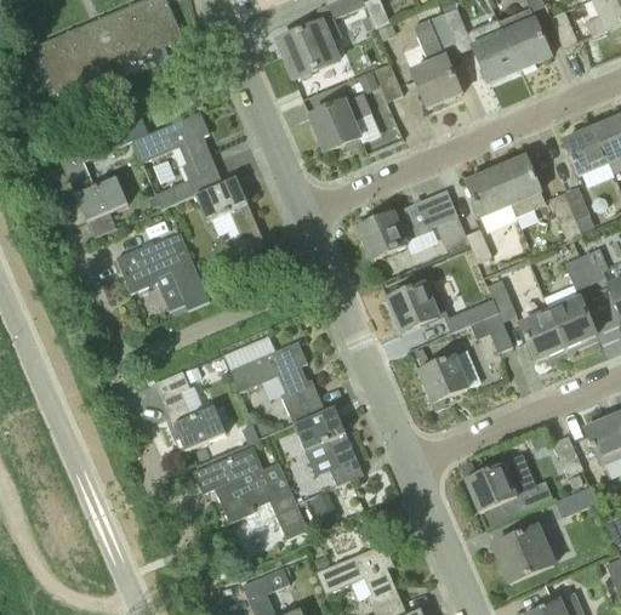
[(142,0),(131,5),(151,52),(183,38),(166,0),(142,0)]
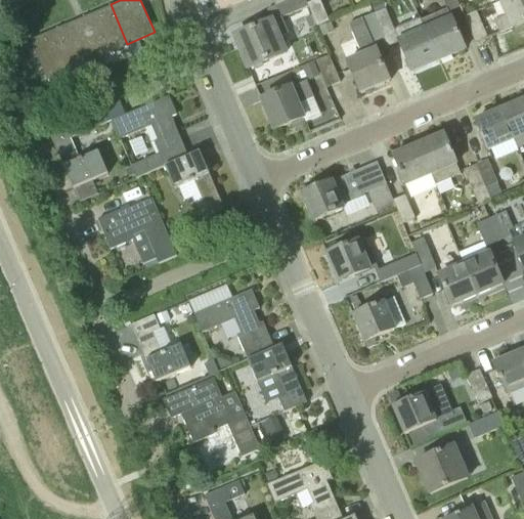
[(282,0),(275,3),(267,7),(272,18),(234,34),(249,67),(288,49),(281,34),(288,32),(281,15),(308,4),(307,1),(307,0),(282,0)]
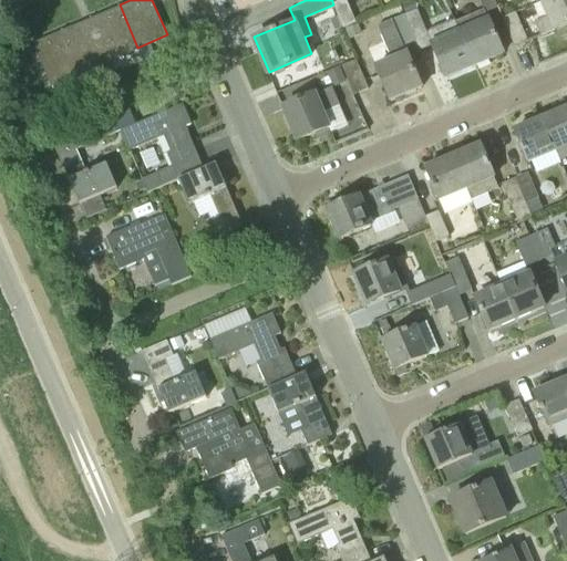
[(342,27),(356,20),(348,0),(334,0),(332,1),(333,4),(342,27)]
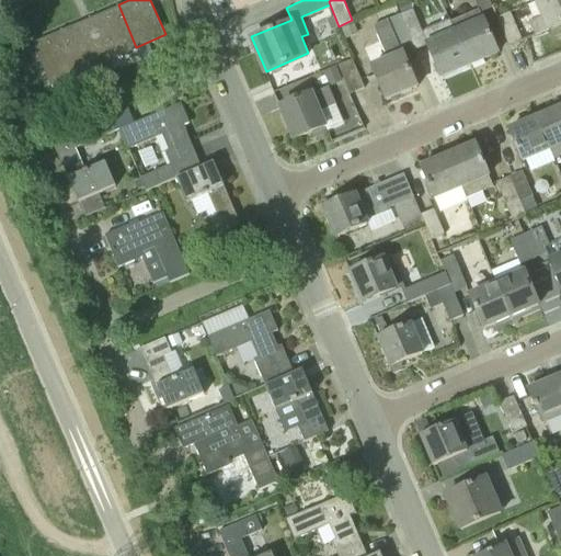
[(411,4),(409,0),(399,0),(397,1),(400,9),(411,4)]
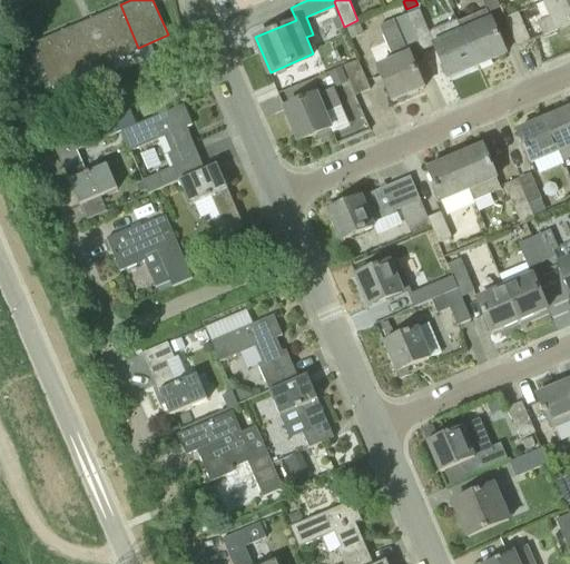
[(483,0),(487,7),(488,10),(500,6),(497,0),(483,0)]
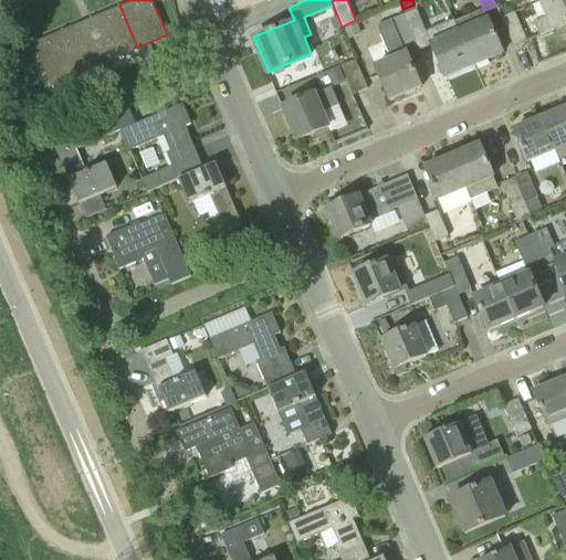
[(538,0),(545,14),(534,19),(540,33),(565,21),(565,0),(538,0)]
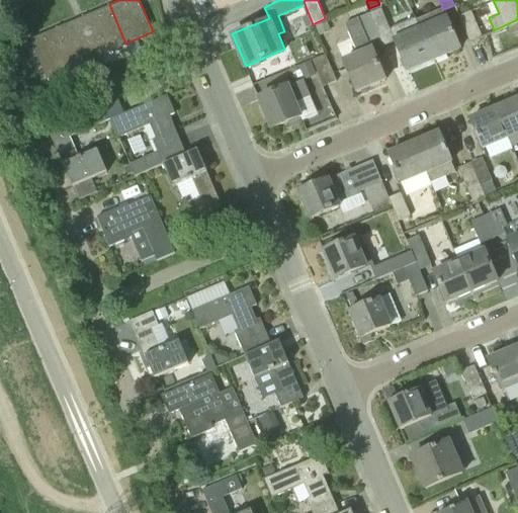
[(100,55),(125,44),(109,4),(84,15),(100,55)]
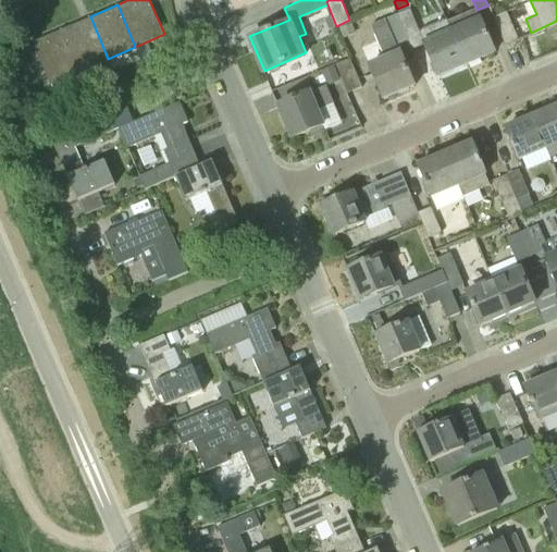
[(419,28),(410,7),(397,12),(396,12),(411,48),(424,43),(437,73),(465,62),(450,27),(446,17),(419,28)]
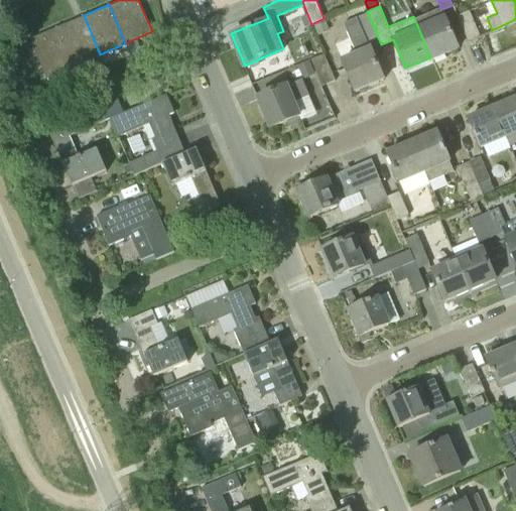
[(469,40),(480,35),(469,9),(457,14),(469,40)]
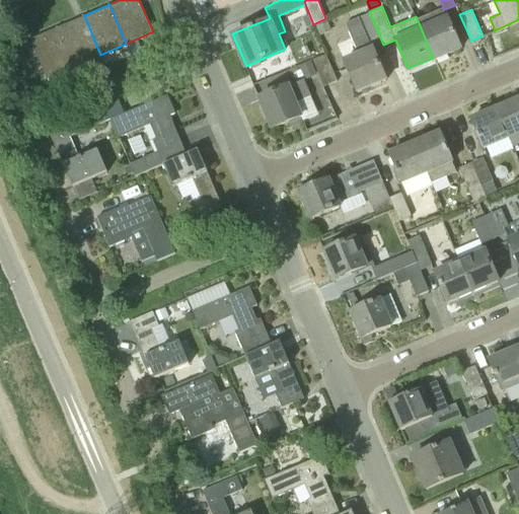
[(373,49),(383,45),(369,11),(346,21),(358,52),(344,57),(358,90),(385,78),(373,49)]
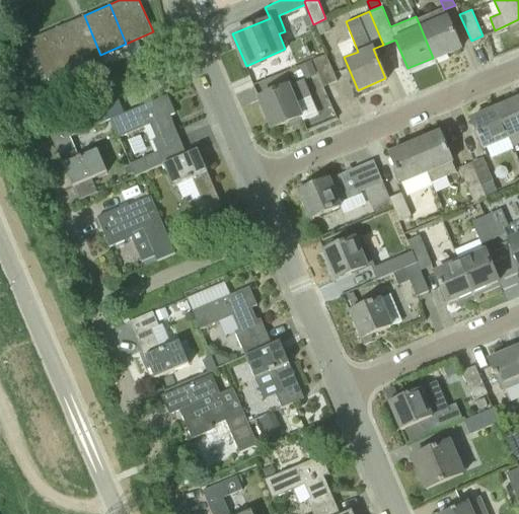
[(306,24),(312,21),(308,12),(302,14),(306,24)]
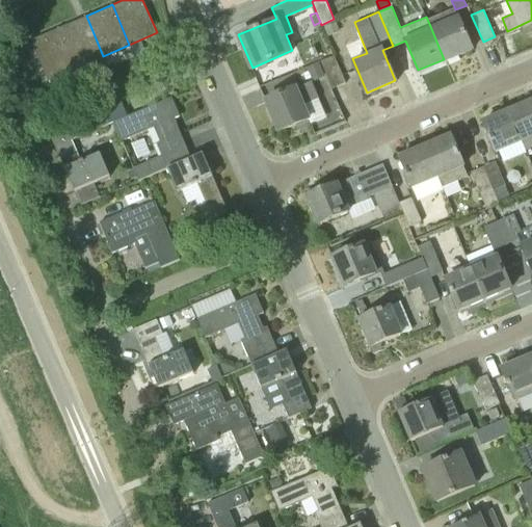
[(471,48),(457,15),(430,26),(444,59),(471,48)]
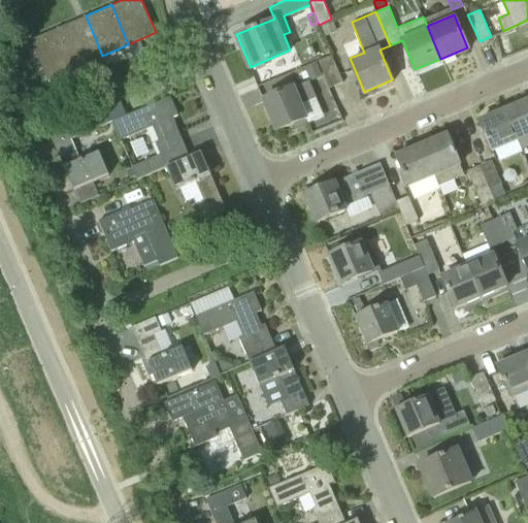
[(76,66),(102,56),(86,15),(59,27),(76,66)]
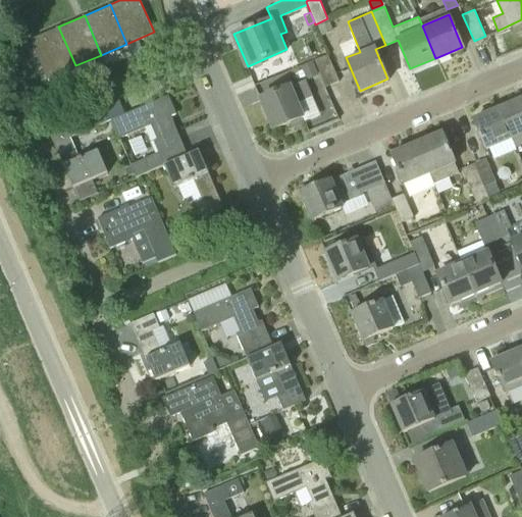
[(332,27),(328,18),(317,24),(321,32),(332,27)]
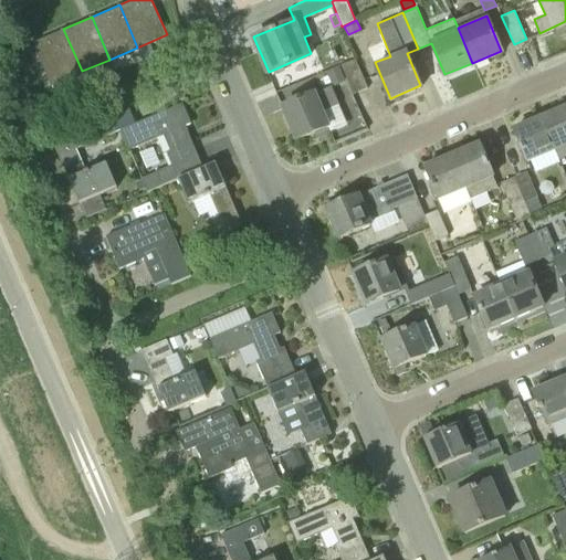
[(52,84),(82,71),(63,29),(34,42),(52,84)]
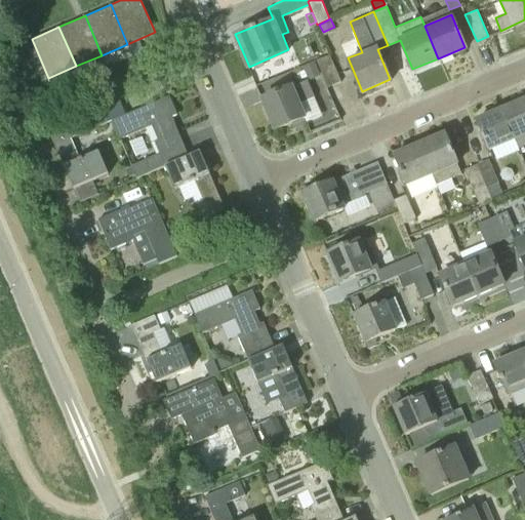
[(328,85),(340,80),(328,51),(316,56),(328,85)]
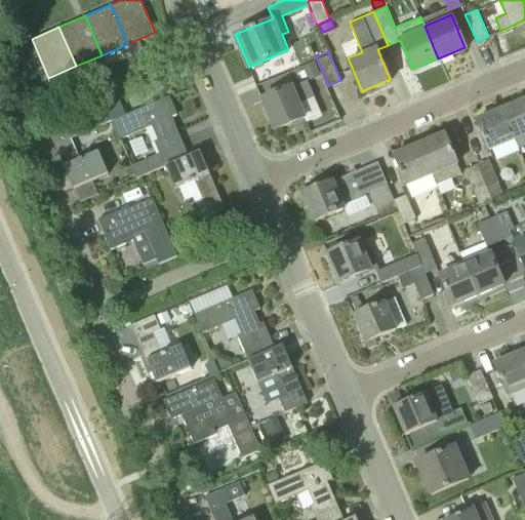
[(315,58),(303,64),(309,77),(320,71),(315,58)]
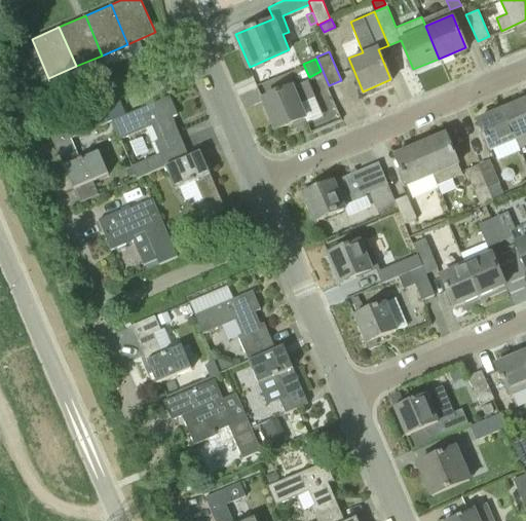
[(274,128),(305,115),(300,102),(315,96),(307,77),(294,83),(294,84),(262,98),(274,128)]
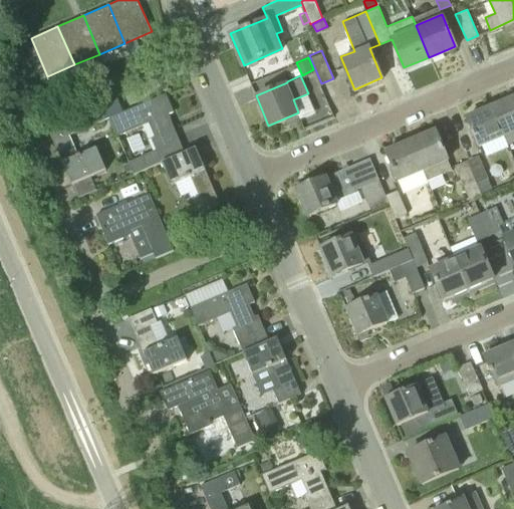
[(163,162),(185,152),(168,112),(174,110),(166,92),(110,116),(117,135),(150,120),(156,136),(152,137),(157,149),(130,161),(135,174),(163,161),(163,162)]
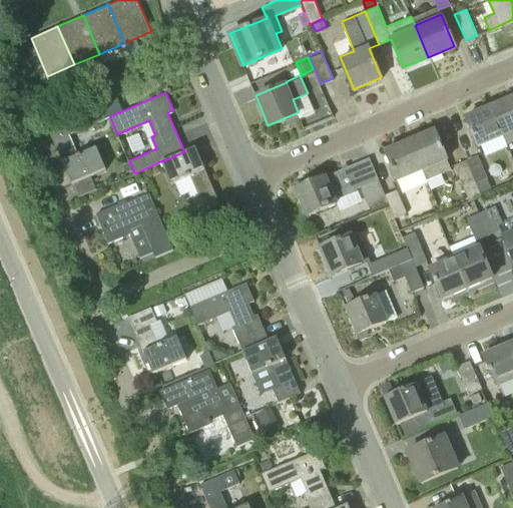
[(512,95),(490,106),(503,135),(506,143),(512,139),(512,95)]
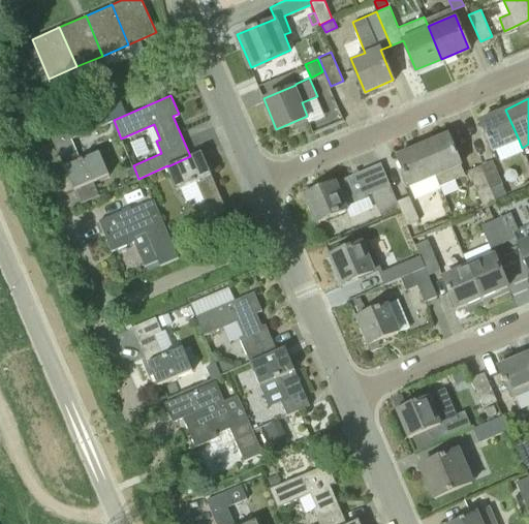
[(80,159),(70,137),(109,121),(102,106),(50,130),(74,188),(76,187),(82,201),(99,193),(94,180),(109,174),(99,151),(80,159)]
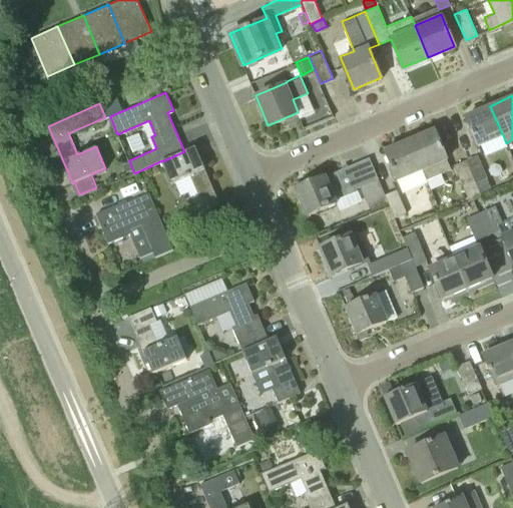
[(479,145),(503,135),(490,106),(467,116),(479,145)]
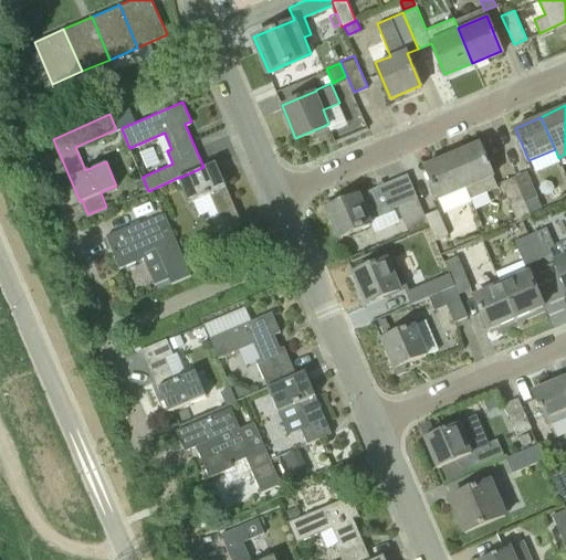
[(451,154),(465,187),(468,187),(472,197),(498,186),(479,143),(451,154)]
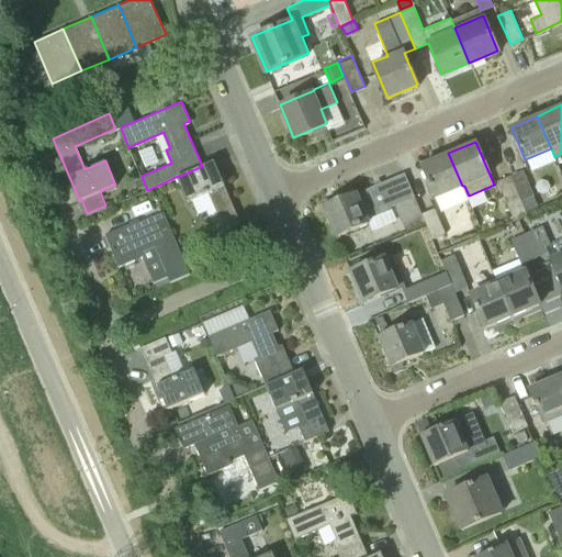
[(436,198),(462,186),(448,153),(422,165),(436,198)]
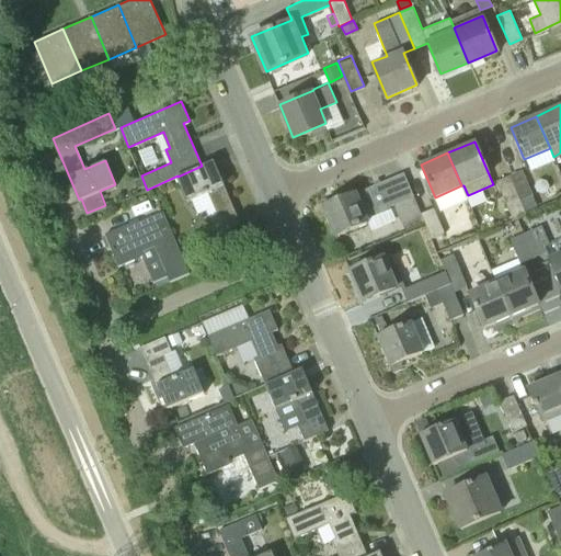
[(202,166),(178,177),(187,199),(208,190),(218,214),(209,217),(215,230),(239,219),(214,160),(202,166)]
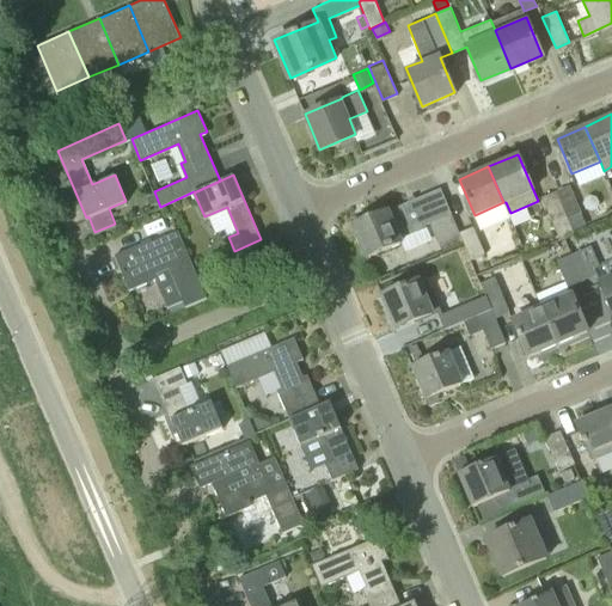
[(556,190),(573,231),(583,226),(581,222),(589,220),(586,209),(581,212),(570,184),(556,190)]
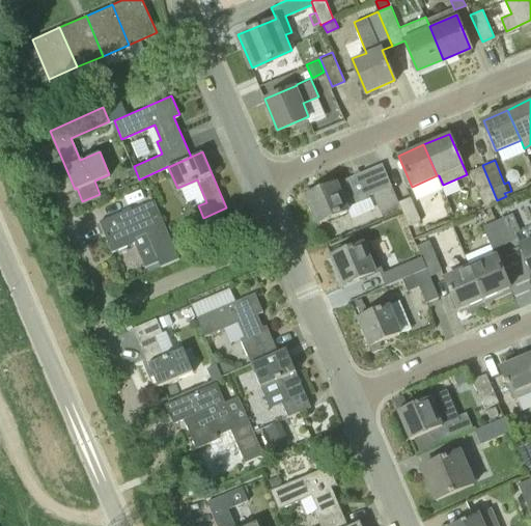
[(400,206),(398,200),(383,163),(306,194),(317,222),(350,209),(348,205),(376,194),(384,214),(400,206)]
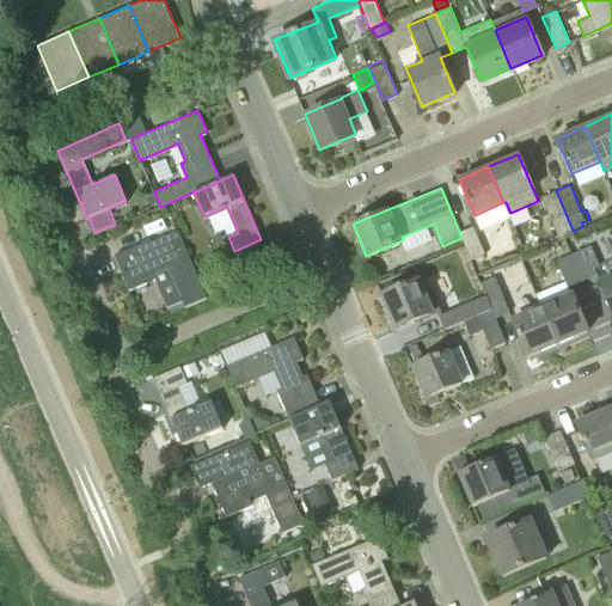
[(558,237),(573,231),(556,190),(542,196),(558,237)]
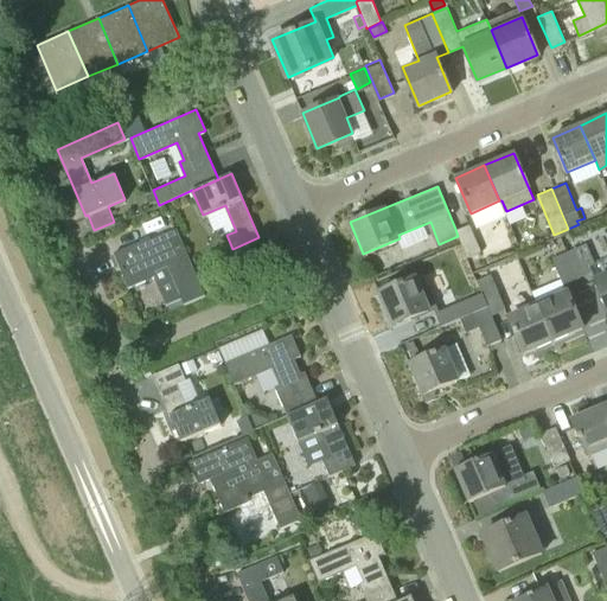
[(455,229),(458,236),(466,256),(480,250),(470,223),(455,229)]
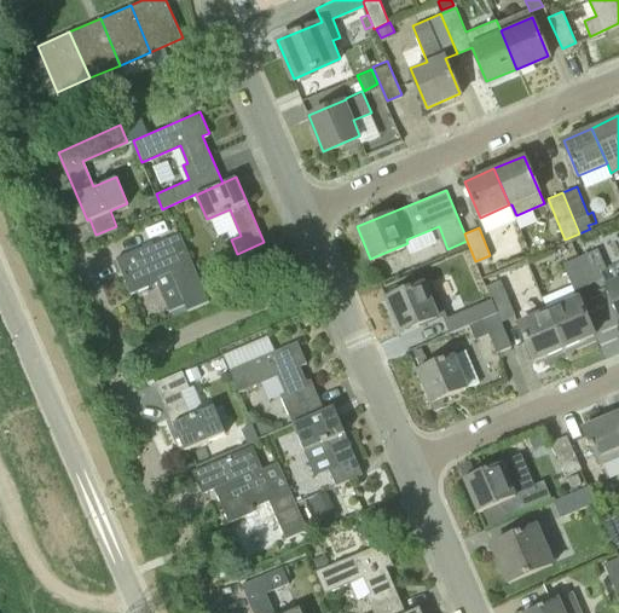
[(208,300),(180,231),(154,242),(152,240),(143,243),(143,244),(116,256),(131,291),(157,281),(168,308),(185,301),(187,307),(208,300)]
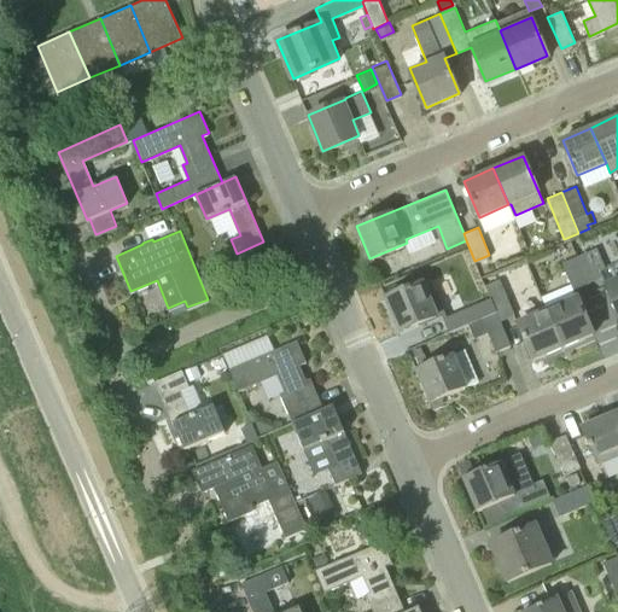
[(575,256),(587,283),(601,275),(590,249),(575,256)]
